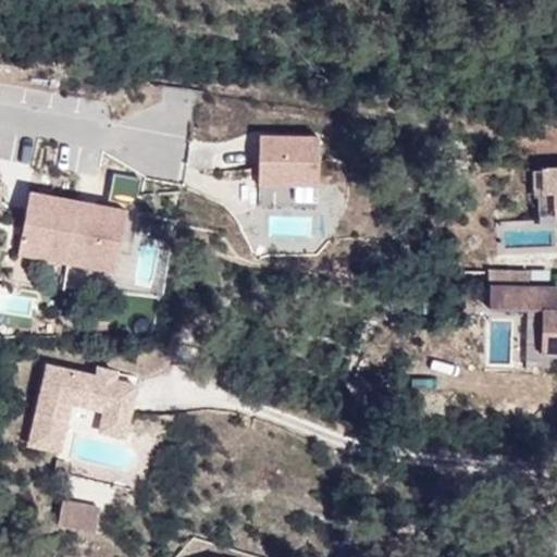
[(319,184),(320,134),(260,134),(259,183),(319,184)]
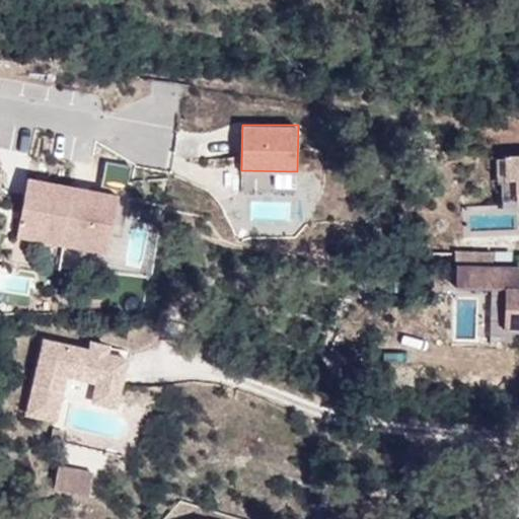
[(518,157),(507,158),(508,178),(517,178),(518,201),(518,157)]
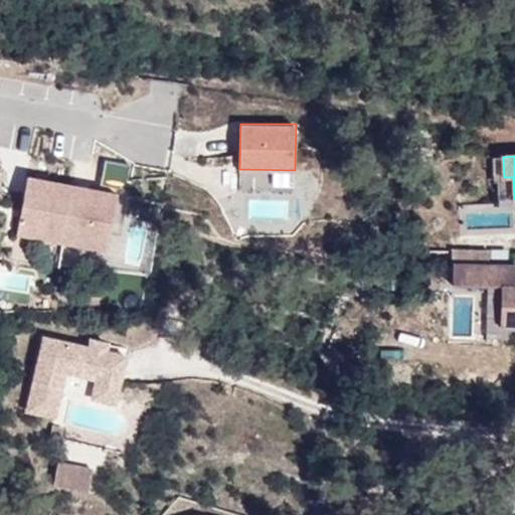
[(108,250),(119,193),(29,177),(18,233),(108,250)]
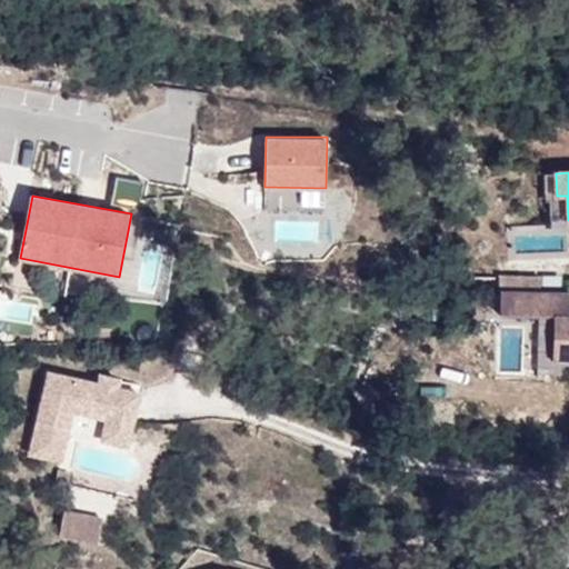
[(510,290),(541,291),(541,279),(510,279),(510,290)]
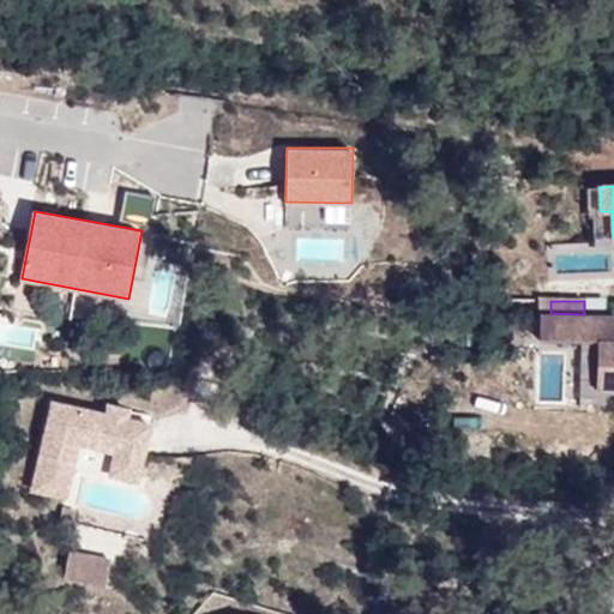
[(613,335),(613,315),(540,314),(540,339),(597,341),(596,381),(613,381),(613,342),(613,335)]
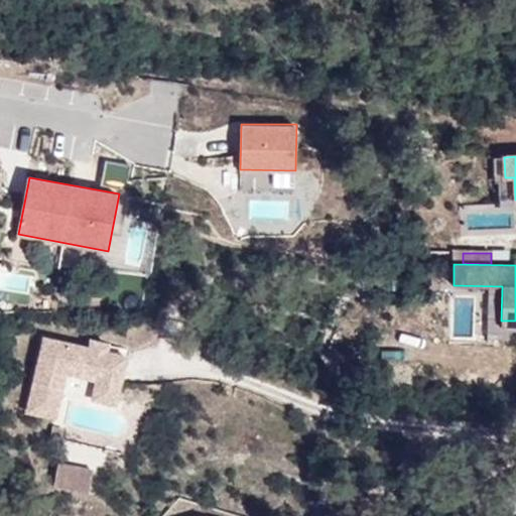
[(122,382),(127,354),(109,350),(110,342),(92,338),(90,347),(43,338),(29,410),(59,416),(69,372),(122,382)]
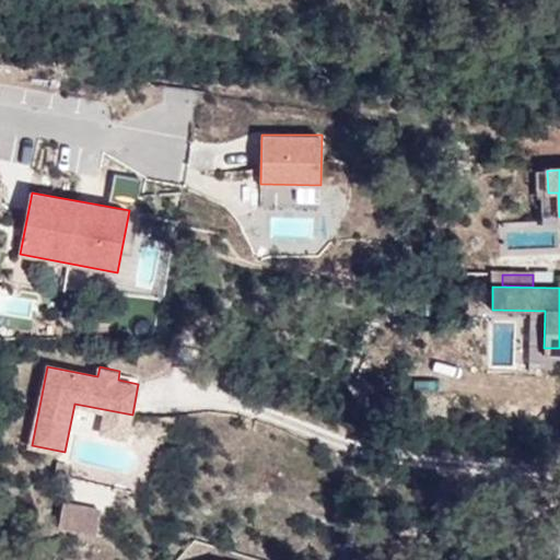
[(102,409),(98,430),(128,435),(132,415),(102,409)]
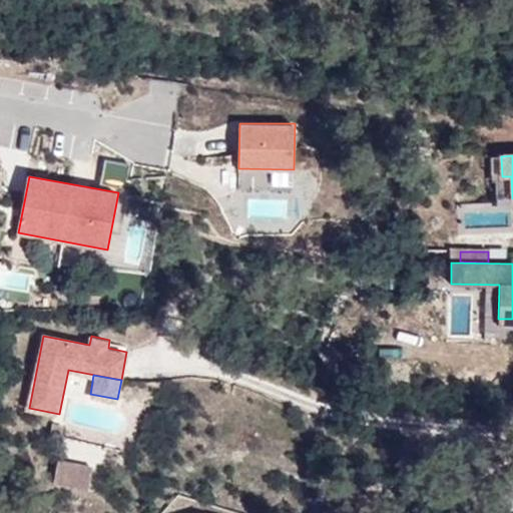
[(59,438),(62,427),(52,424),(49,436),(59,438)]
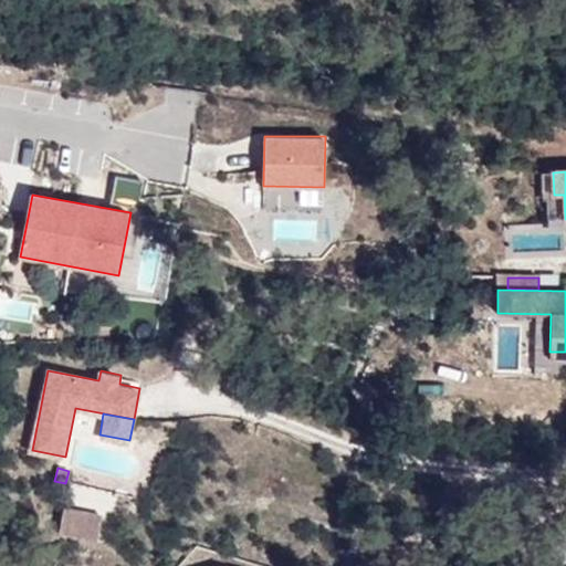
[(96,542),(101,516),(63,509),(58,534),(96,542)]
